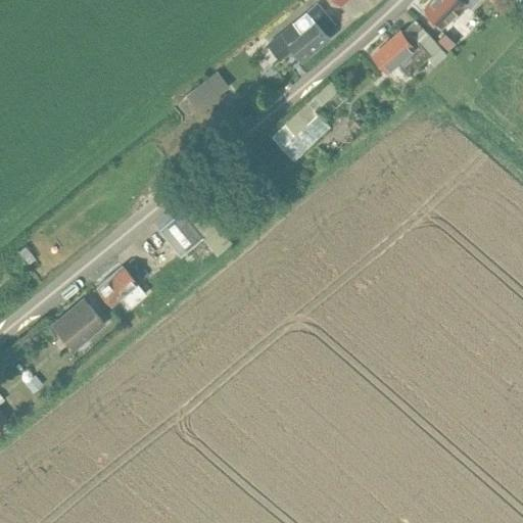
[(430,0),(425,6),(432,14),(428,18),(434,24),(438,19),(443,25),(466,0),(467,0),(471,4),(474,0),(430,0)]
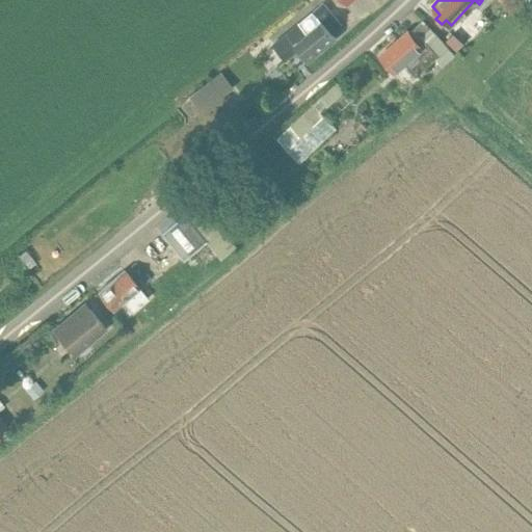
[(333,14),(323,3),(313,11),(314,11),(273,45),(286,60),(299,50),(308,61),(335,40),(330,33),(341,25),(333,14)]
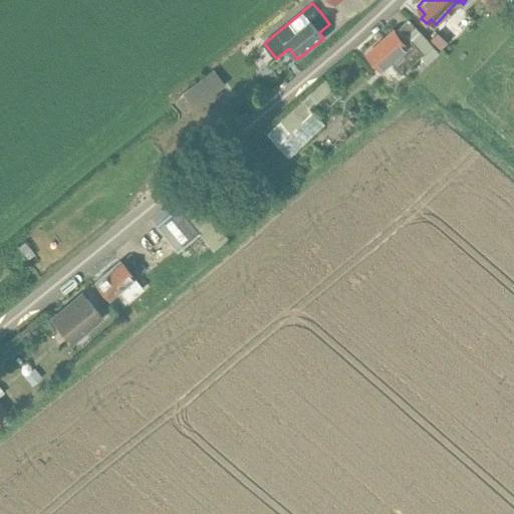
[(439,53),(408,20),(395,32),(394,31),(367,54),(380,69),(391,61),(402,74),(421,57),(427,63),(439,53)]
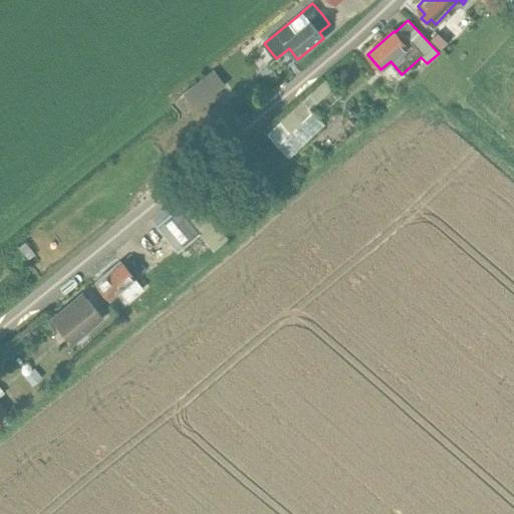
[(438,31),(431,39),(441,49),(448,42),(438,31)]
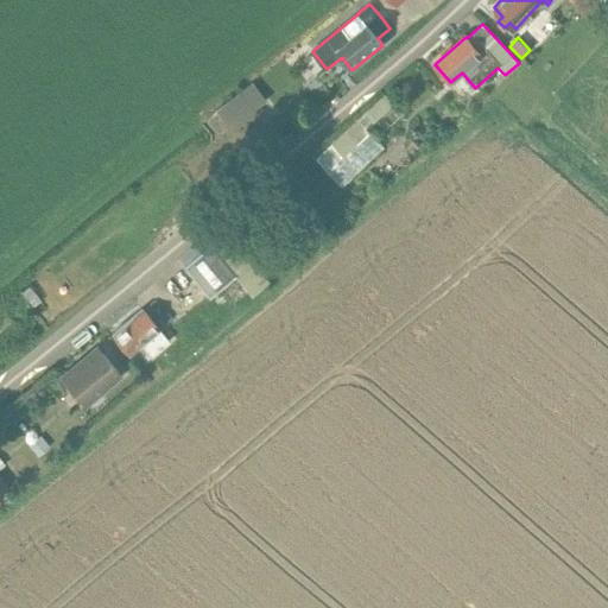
[(233,132),(257,113),(254,109),(265,100),(251,82),(215,111),(233,132)]
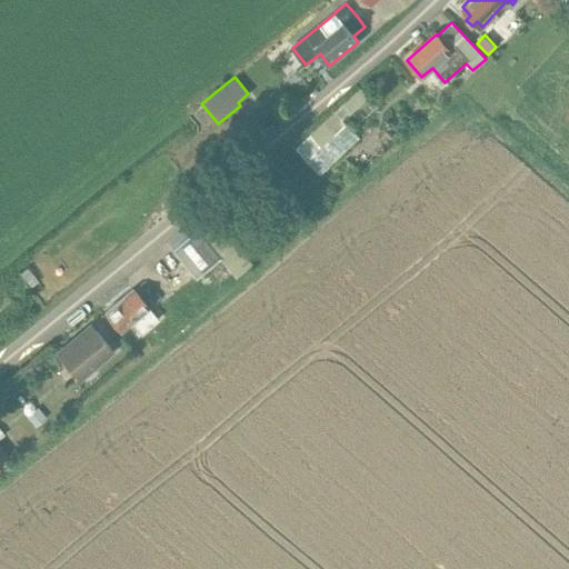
[(297,148),(320,173),(358,138),(350,129),(375,107),(360,90),(297,148)]
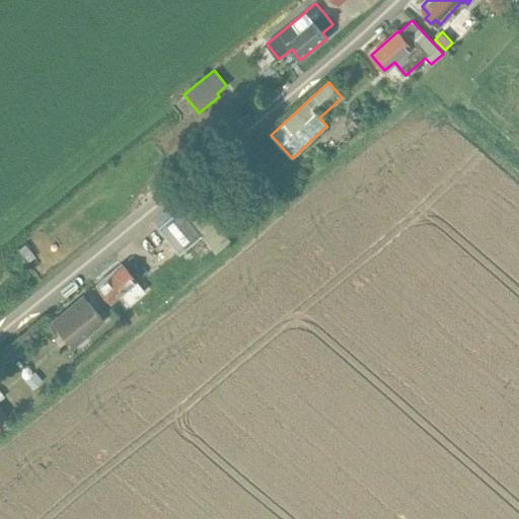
[(229,241),(193,200),(179,211),(159,228),(178,251),(199,234),(214,253),(229,241)]
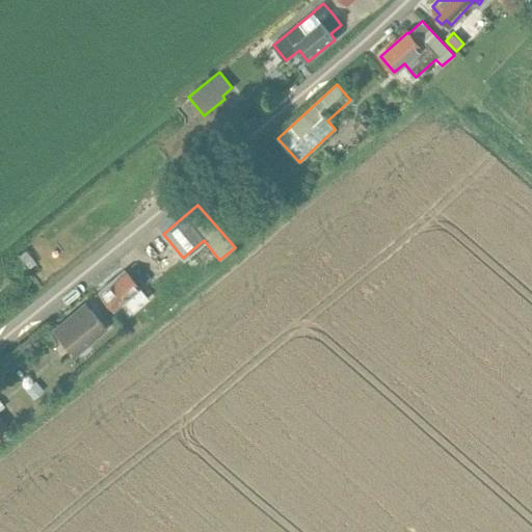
[(131,313),(147,300),(124,272),(97,293),(110,310),(122,301),(131,313)]
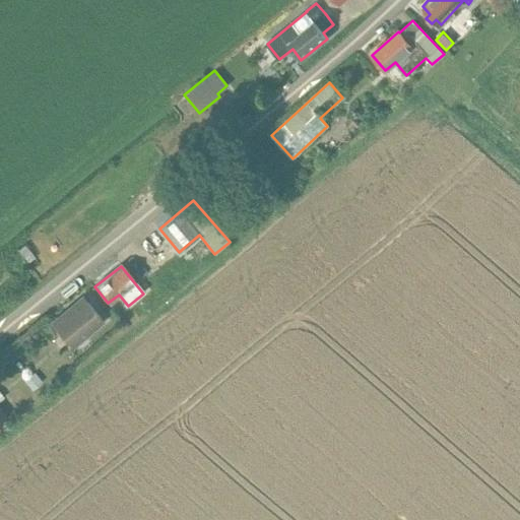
[(69,346),(101,321),(81,298),(50,323),(69,346)]
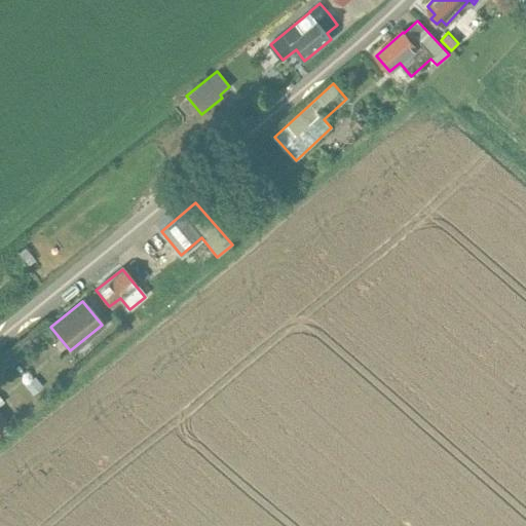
[(34,376),(24,385),(32,395),(42,386),(34,376)]
